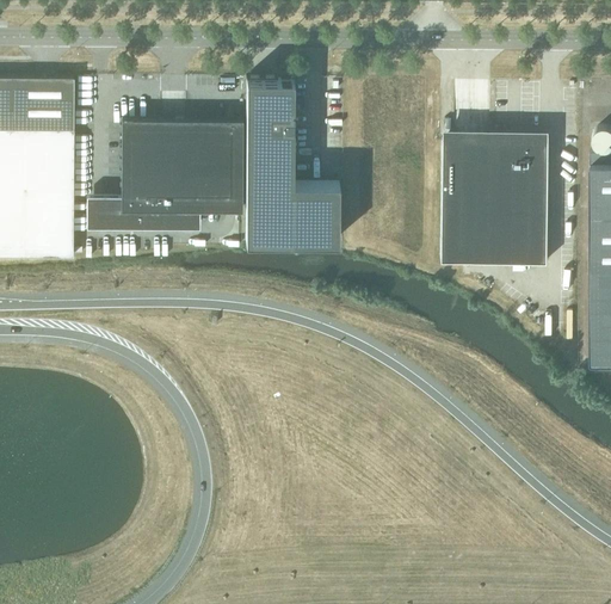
[(292,184),(294,81),(275,81),(246,81),(245,244),(338,244),(339,184),(292,184)]
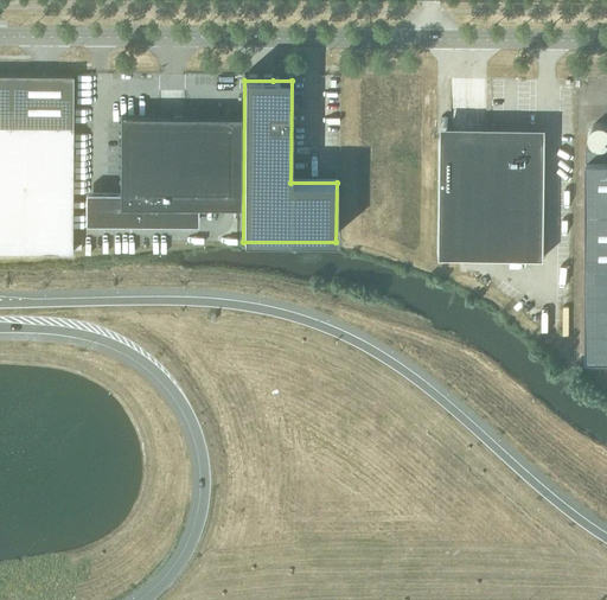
[(241,212),(241,121),(120,121),(120,197),(85,197),(85,229),(198,229),(198,212),(241,212)]
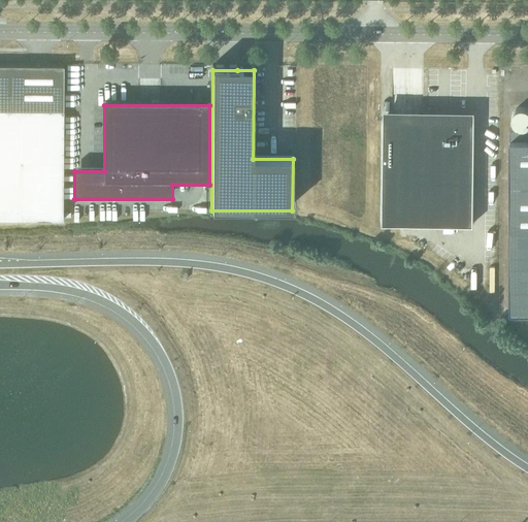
[(527,113),(526,112),(525,112),(524,112),(522,112),(521,112),(520,112),(519,112),(518,113),(516,115),(515,116),(514,117),(513,118),(513,119),(513,120),(512,121),(512,122),(512,123),(512,124),(513,126),(513,127),(514,128),(514,129),(515,130),(516,131),(517,131),(519,132),(520,132),(521,133),(522,133),(524,133),(525,133),(525,132),(526,132),(527,131),(527,113)]
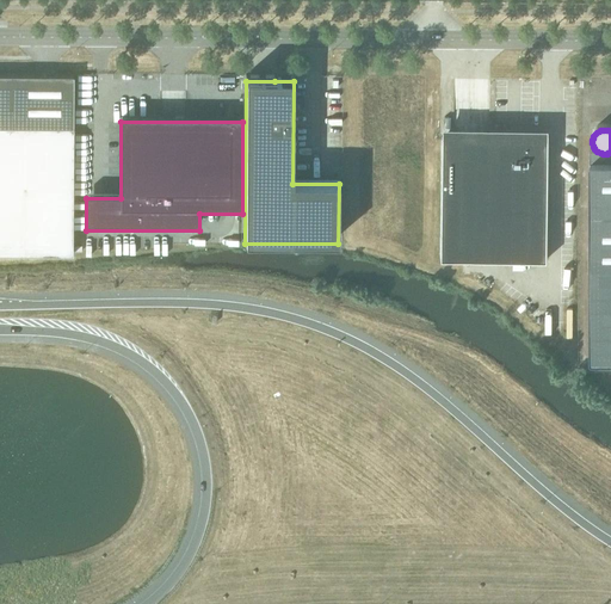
[(0,258),(73,259),(73,133),(0,131),(0,258)]
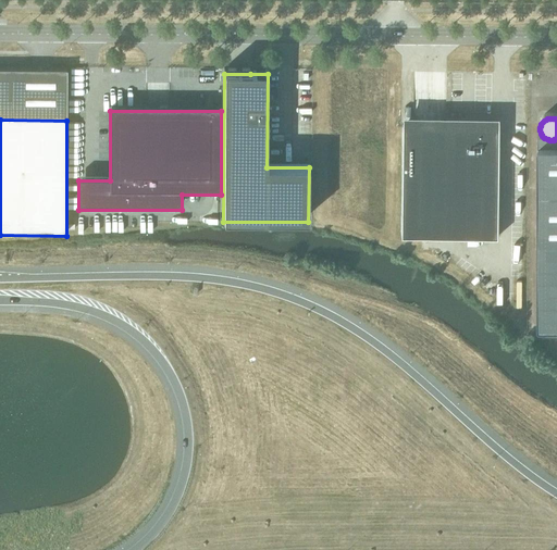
[(500,133),(499,133),(493,133),(483,133),(459,132),(446,132),(412,132),(405,132),(401,132),(400,240),(422,240),(499,241),(500,133)]
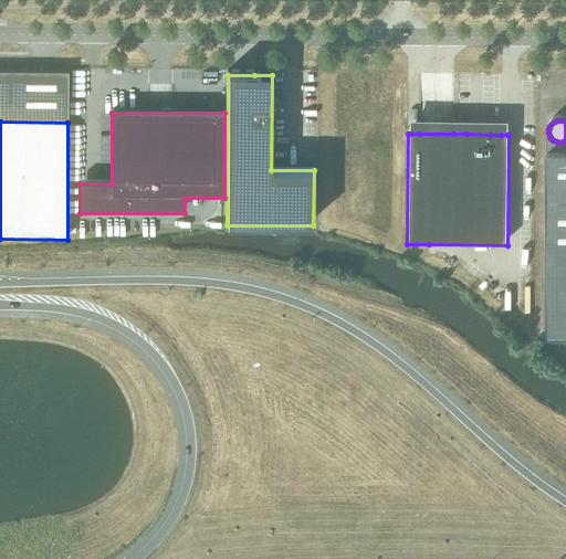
[(565,143),(547,143),(547,316),(547,337),(547,338),(548,338),(565,338),(565,143)]
